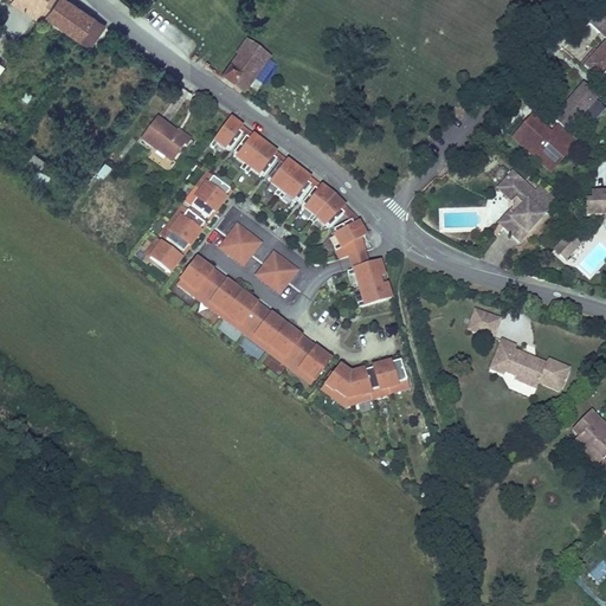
[(39,14),(49,0),(2,0),(34,20),(39,14)]
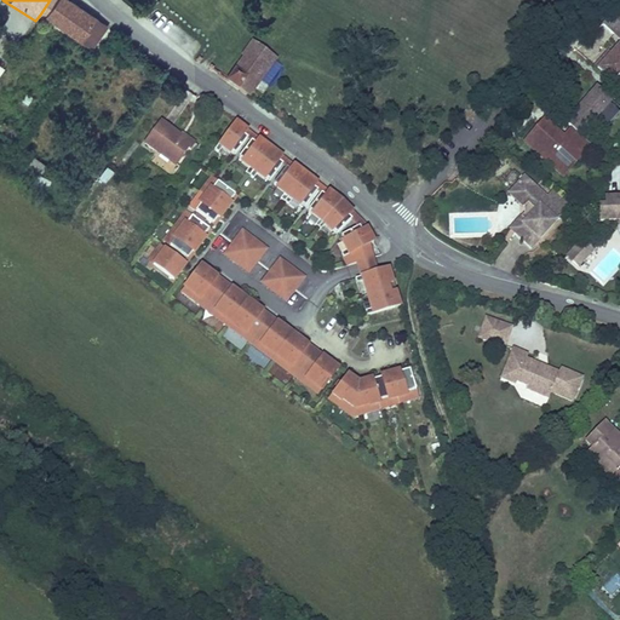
[(97,19),(68,0),(50,0),(40,15),(81,41),(97,19)]
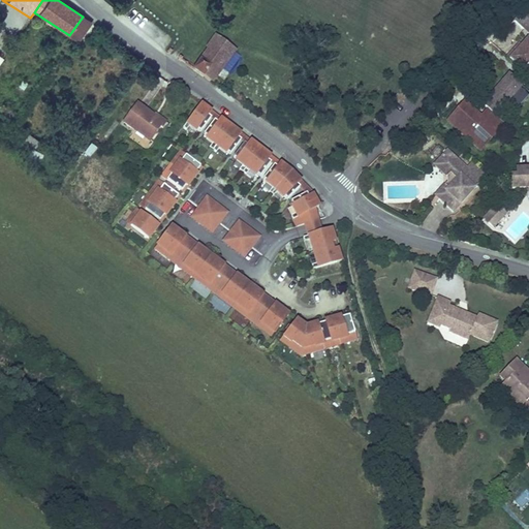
[(528,34),(528,11),(525,8),(514,21),(528,34)]
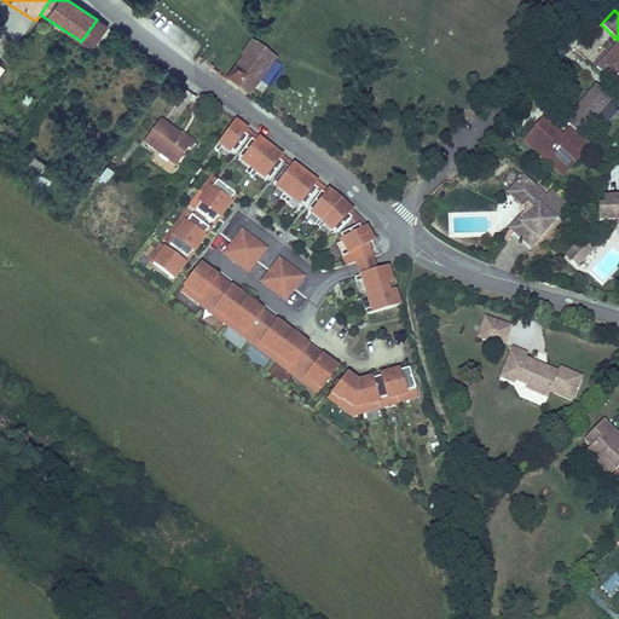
[(110,27),(97,19),(81,41),(94,50),(110,27)]
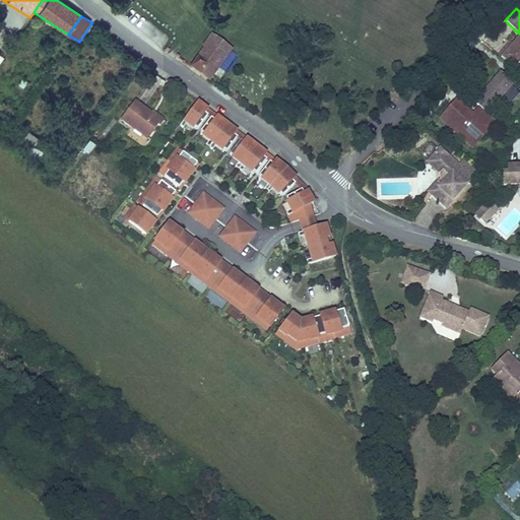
[(229,50),(211,37),(203,49),(220,61),(229,50)]
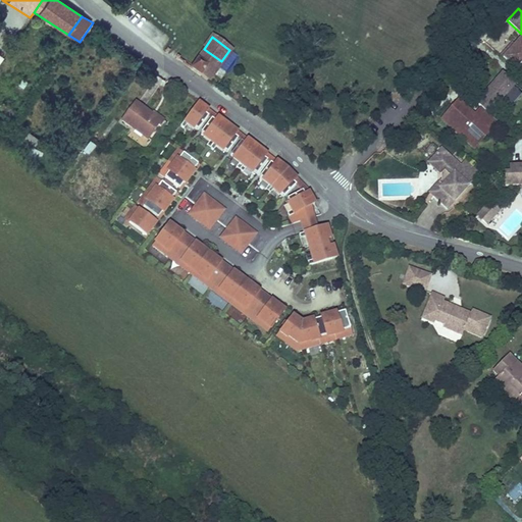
[(521,37),(503,58),(521,75),(521,37)]
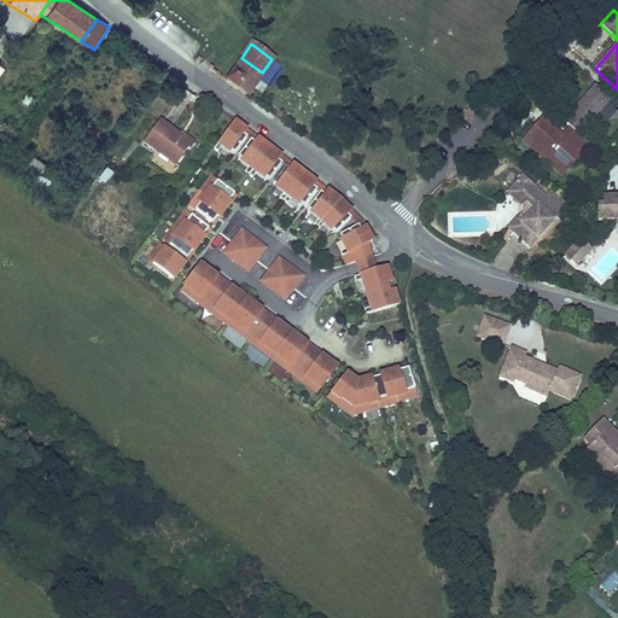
[(242,58),(223,82),(245,97),(262,73),(242,58)]
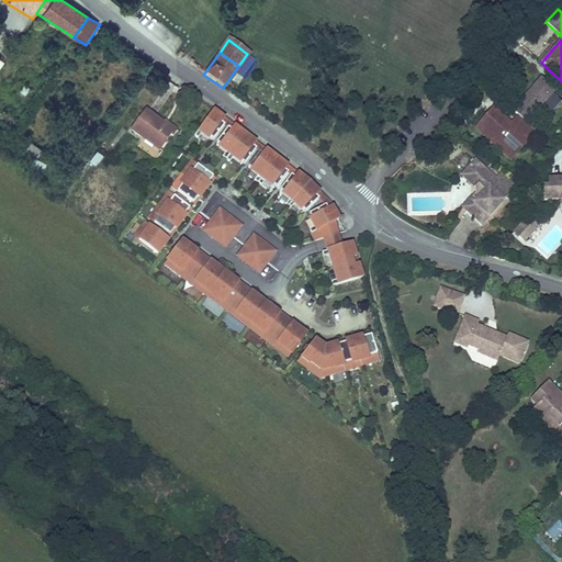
[(539,77),(532,85),(536,88),(538,90),(544,82),(539,77)]
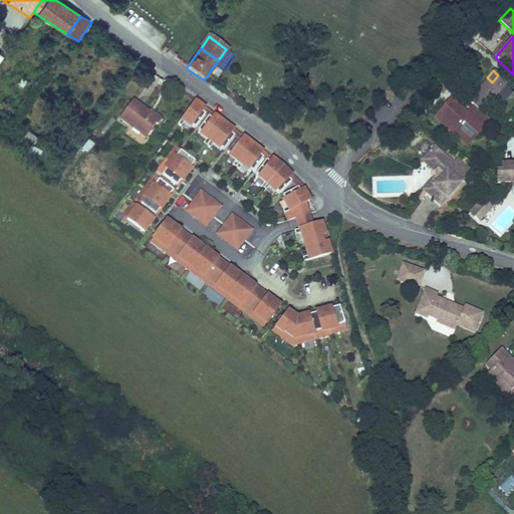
[(472,90),(464,98),(471,104),(479,111),(488,100),(491,103),(499,110),(513,92),(513,91),(505,83),(506,81),(498,75),(492,82),(490,80),(483,88),(480,85),(474,92),(472,90)]
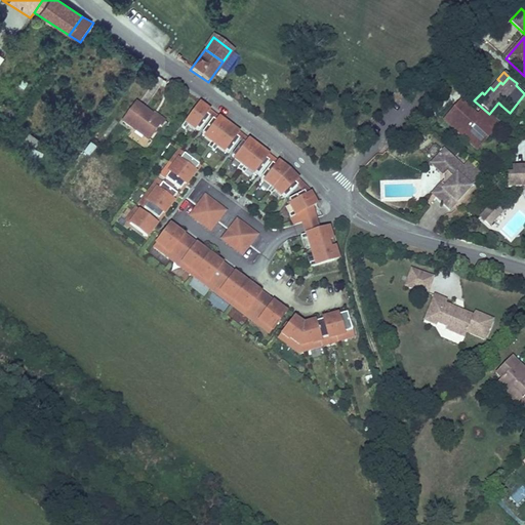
[(489,114),(481,107),(475,114),(461,102),(446,119),(473,143),(479,135),(485,140),(500,123),(492,117),(489,114)]
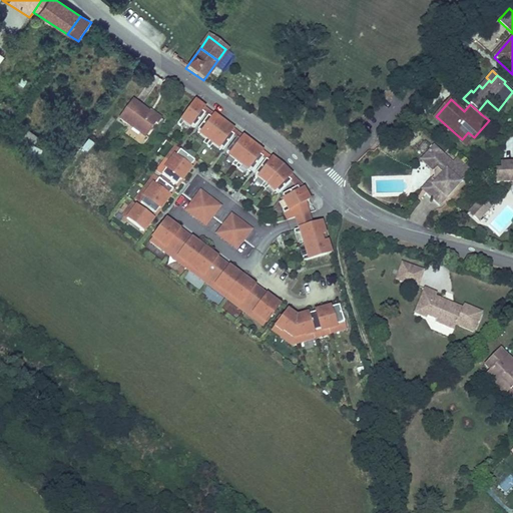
[(119,118),(143,137),(155,123),(156,124),(163,116),(154,108),(150,114),(134,100),(119,118)]
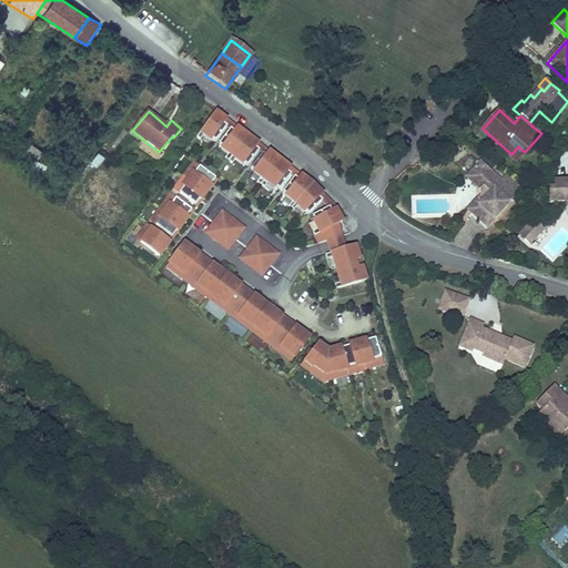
[(529,123),(533,127),(543,114),(539,111),(529,123)]
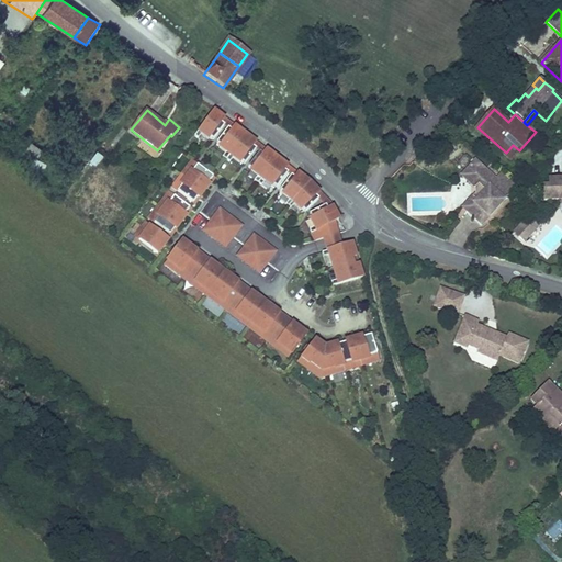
[(211,138),(225,120),(213,111),(194,136),(198,138),(201,134),(208,138),(209,137),(211,138)]
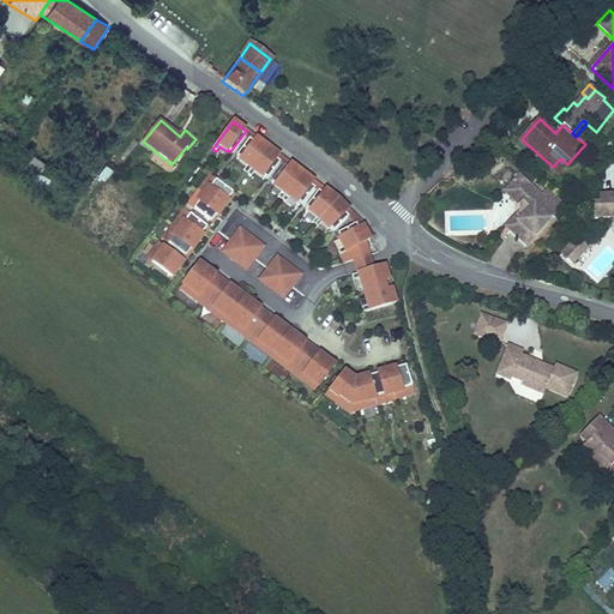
[(245,172),(265,145),(253,137),(250,140),(246,138),(234,154),(238,157),(236,158),(241,162),(238,167),(245,172)]
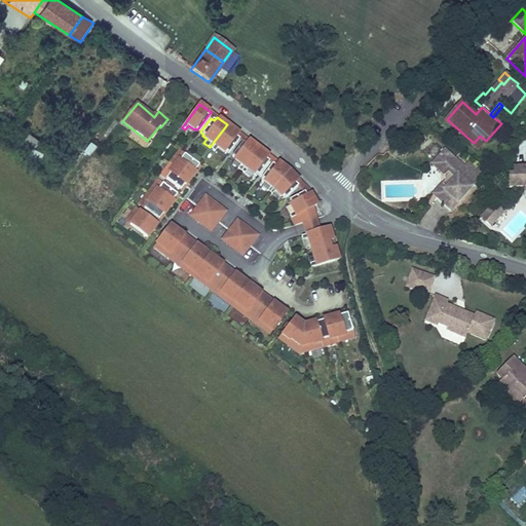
[(477,152),(486,141),(480,136),(474,143),(447,119),(444,122),(477,152)]
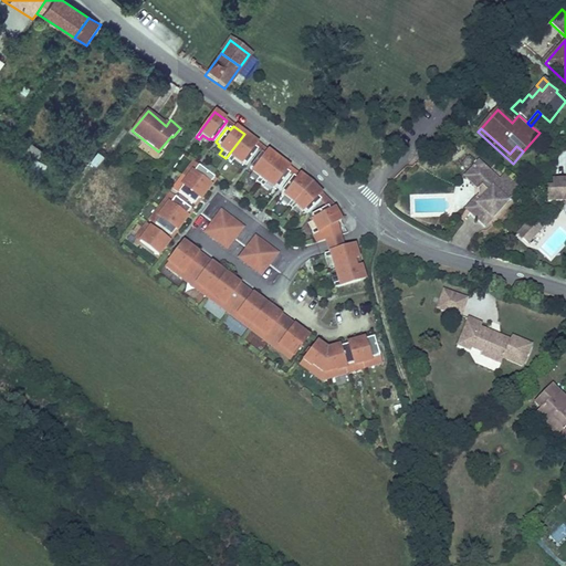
[(254,142),(244,134),(226,158),(232,164),(236,158),(240,163),(241,160),(244,163),(254,148),(251,145),(254,142)]
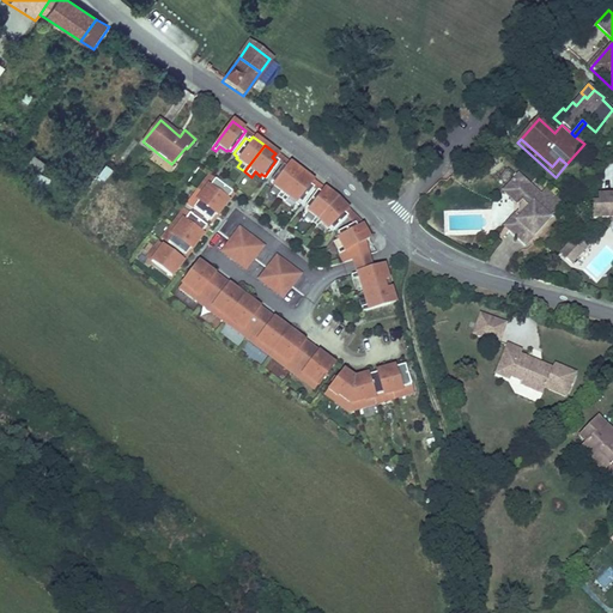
[(278,198),(298,170),(287,162),(284,167),(279,163),(267,180),(271,181),(269,183),(277,188),(273,193),(278,198)]
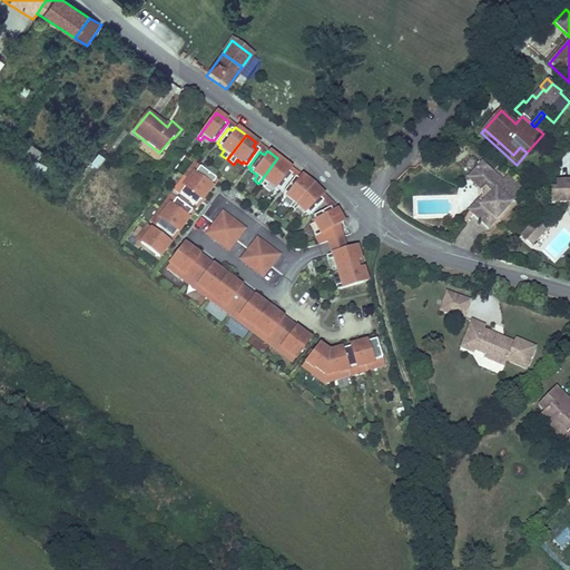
[(277,187),(288,173),(284,170),(287,166),(277,158),(258,184),(262,185),(265,180),(272,186),(273,185),(277,187)]
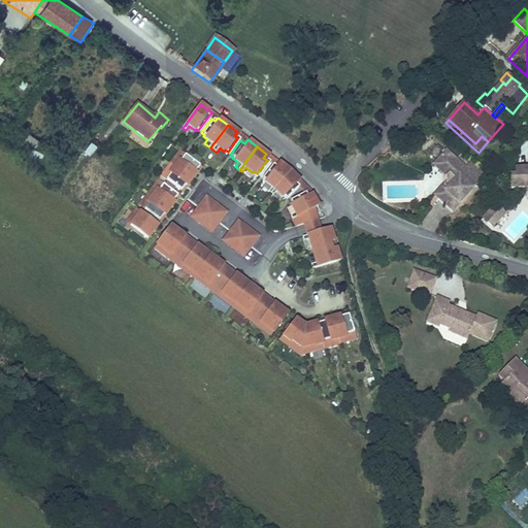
[(182,152),(179,151),(176,156),(173,154),(168,161),(189,176),(193,170),(192,169),(197,163),(182,152)]
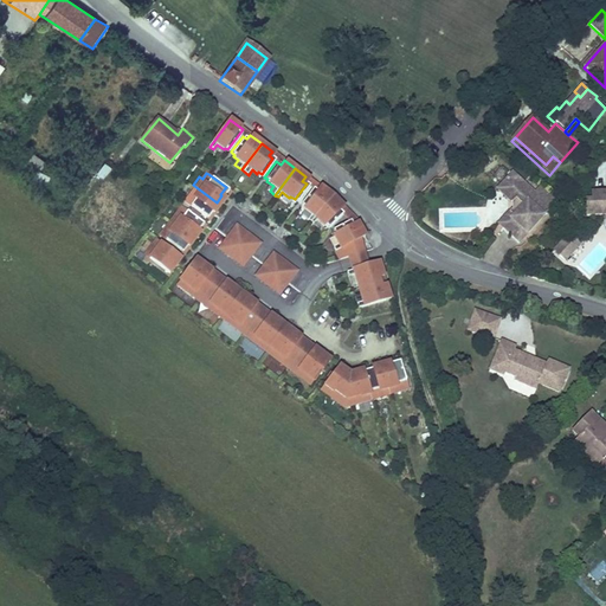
[(546,207),(529,193),(507,174),(505,173),(495,186),(517,205),(498,227),(515,243),(546,207)]
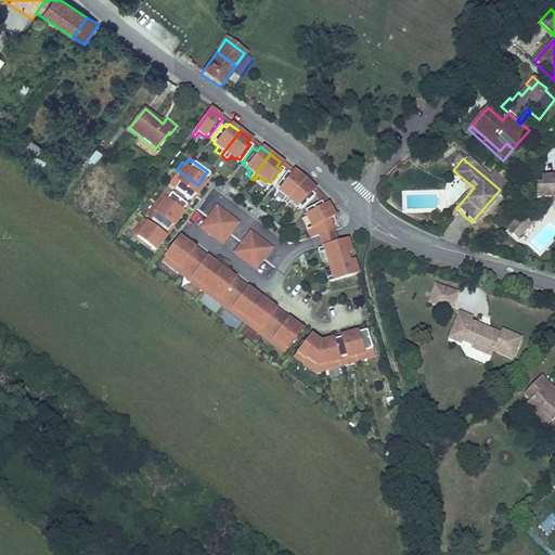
[(193,192),(198,185),(177,169),(170,177),(173,179),(169,184),(186,197),(192,191),(193,192)]
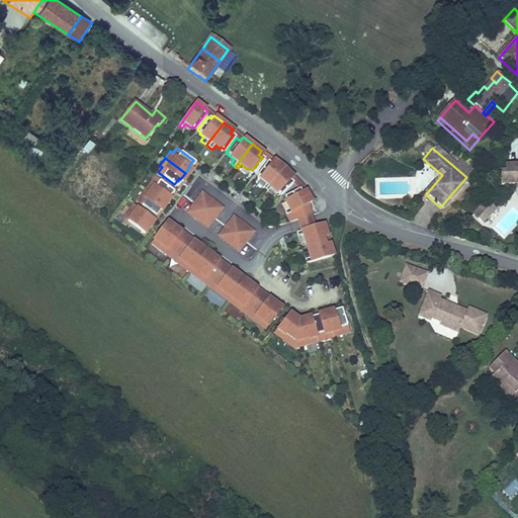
[(262,187),(281,166),(271,158),(268,162),(265,160),(255,173),(258,175),(257,176),(263,182),(260,185),(262,187)]
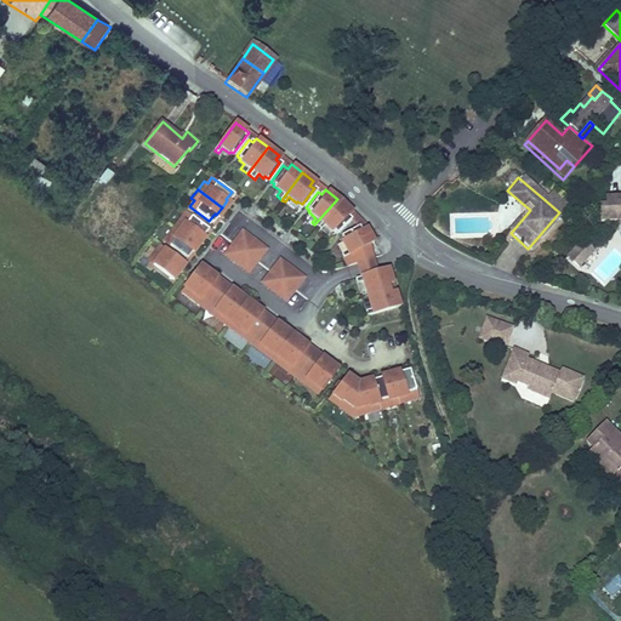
[(542,198),(559,212),(565,205),(548,189),(542,198)]
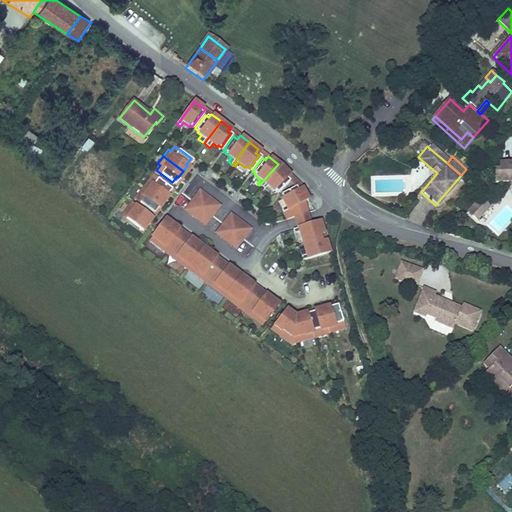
[(417,189),(421,192),(437,173),(418,157),(415,161),(430,174),(417,189)]
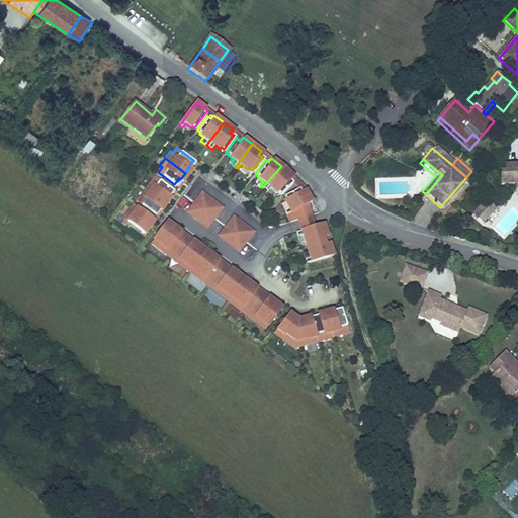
[(502,186),(517,183),(517,164),(504,166),(505,172),(500,172),(502,186)]
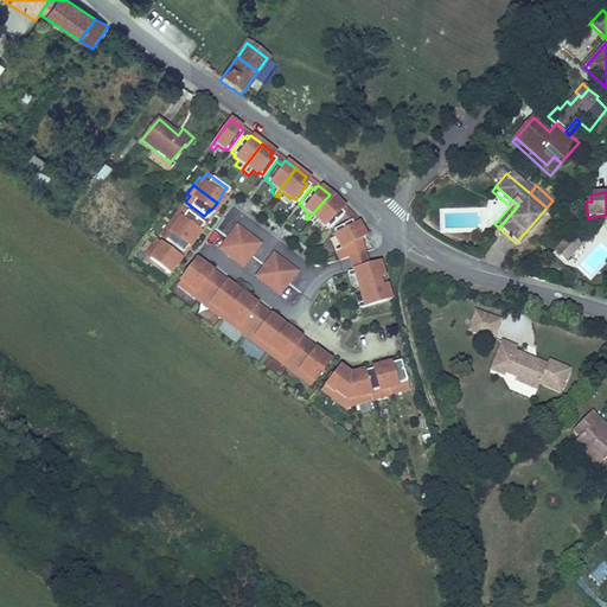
[(326,227),(340,212),(337,209),(340,205),(330,195),(307,219),(311,222),(314,218),(320,224),(321,223),(326,227)]
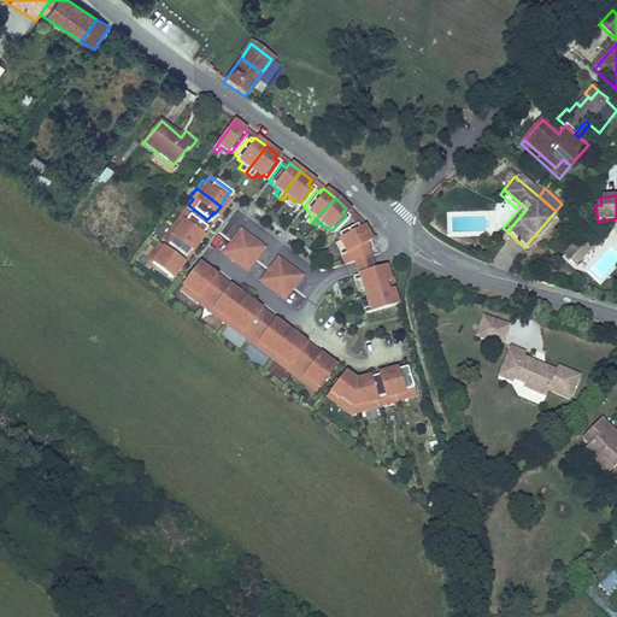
[(206,225),(182,207),(176,213),(180,217),(175,224),(195,240),(206,225)]
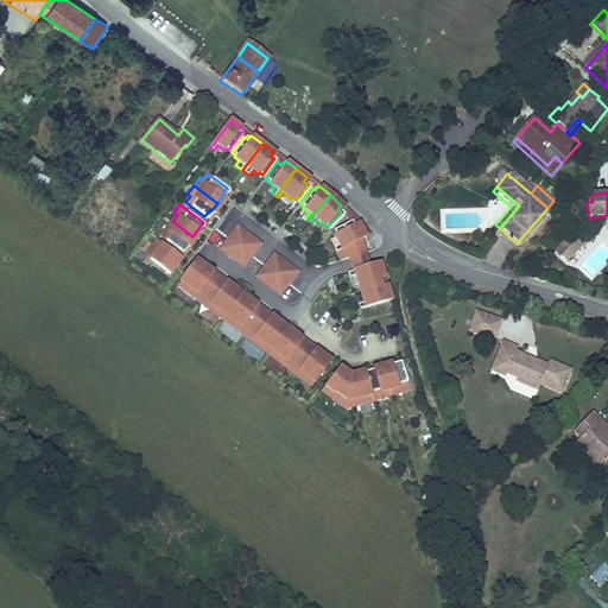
[(165,228),(172,221),(169,217),(162,226),(165,228)]
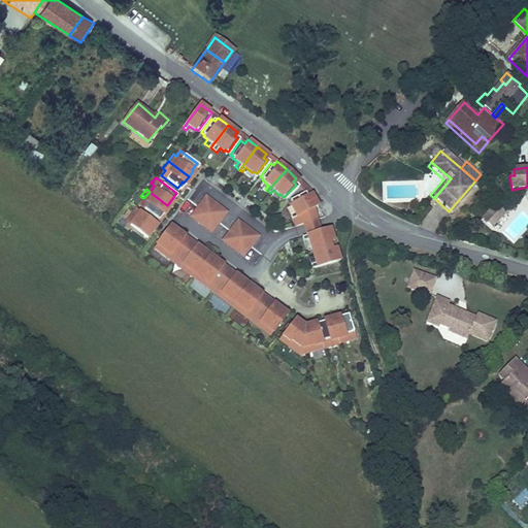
[(167,205),(150,192),(143,198),(140,196),(136,202),(156,217),(160,211),(161,212),(167,205)]
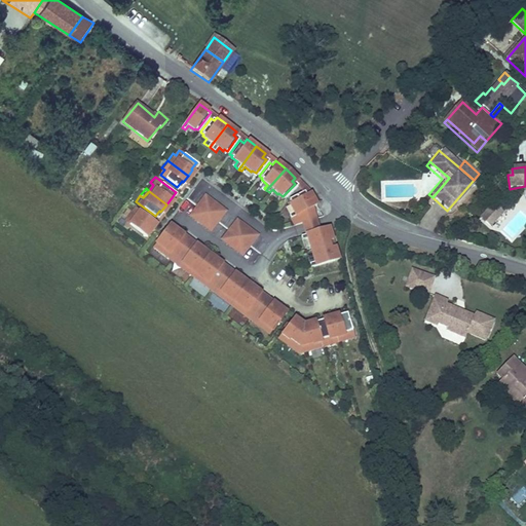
[(316,219),(313,209),(318,207),(309,191),(290,201),(292,205),(291,207),(295,214),(290,216),(292,220),(295,226),(299,225),(316,219)]
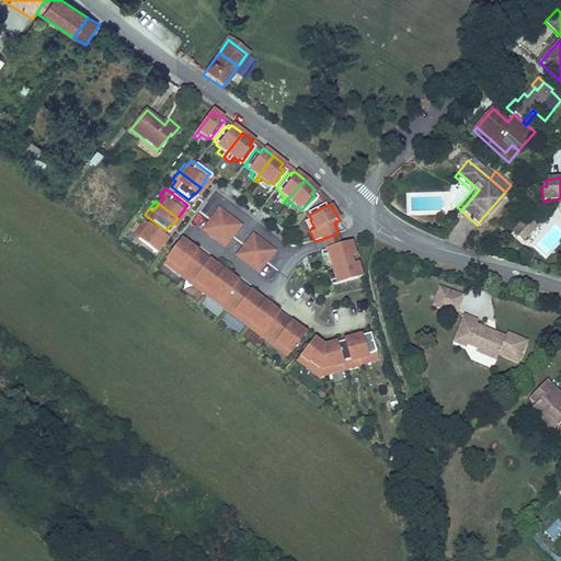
[(242,224),(219,206),(202,229),(225,248),(242,224)]
